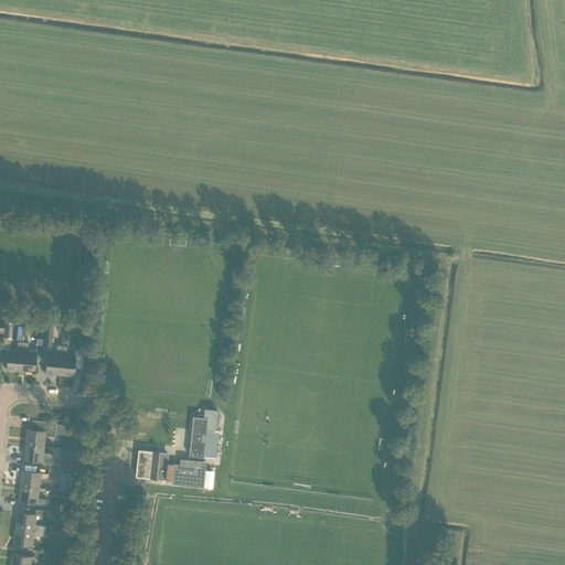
[(12,321),(4,321),(3,337),(11,338),(12,321)]
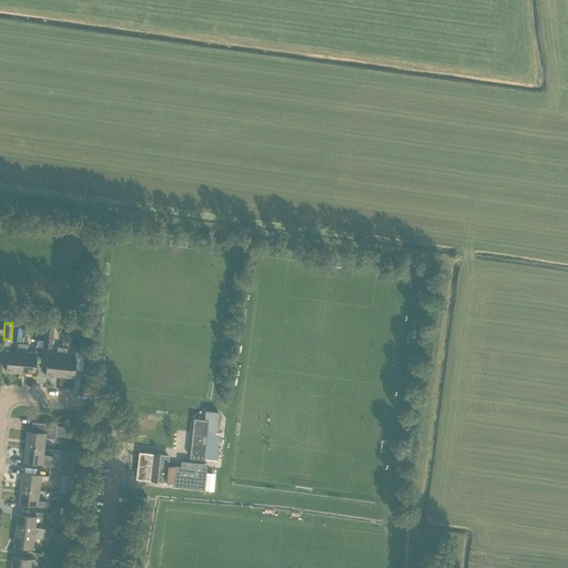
[(6,372),(20,373),(22,343),(18,343),(17,352),(8,351),(6,372)]
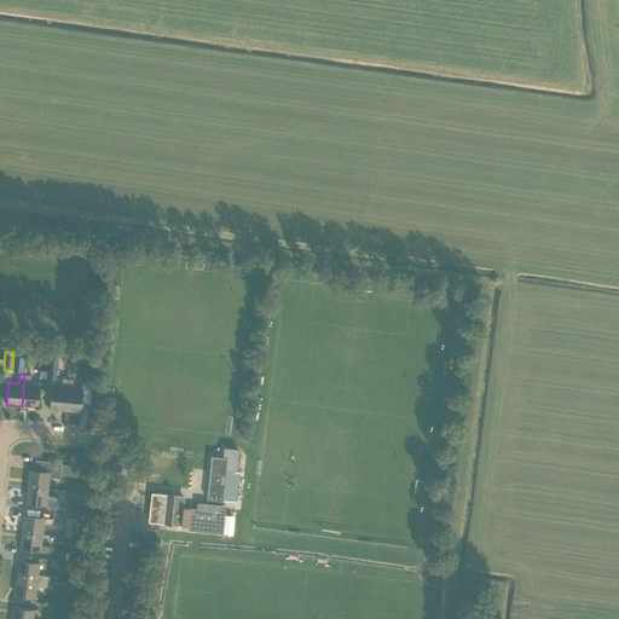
[(30,375),(24,374),(22,406),(36,408),(39,385),(29,385),(30,375)]
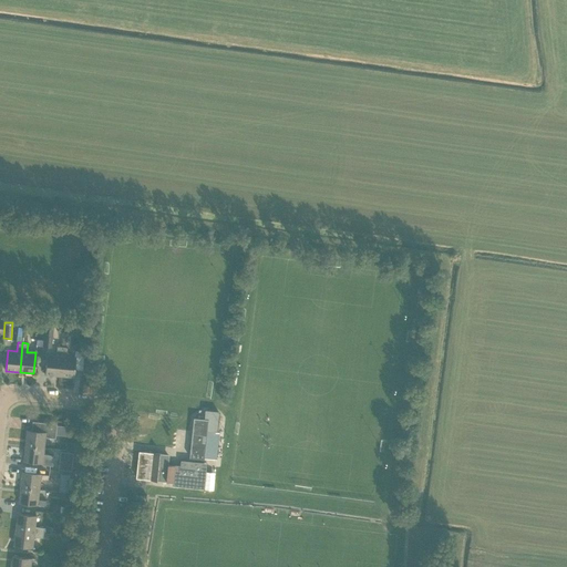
[(44,374),(59,375),(62,347),(57,346),(55,354),(47,353),(44,374)]
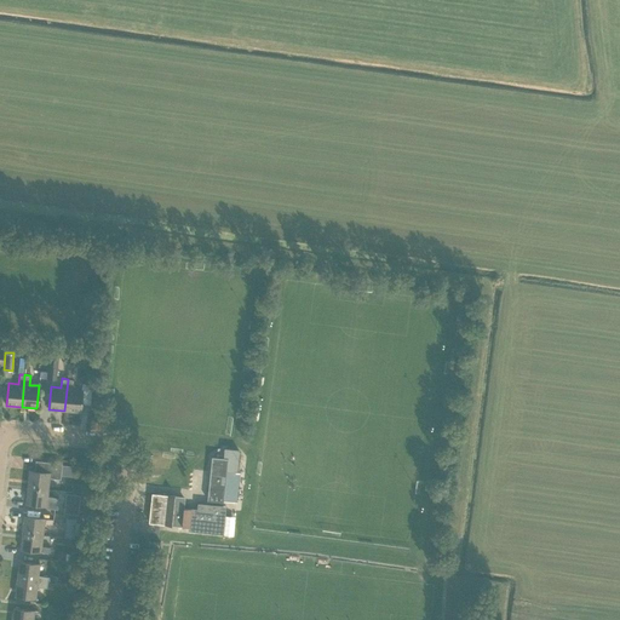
[(68,379),(64,411),(80,412),(81,403),(90,403),(92,384),(82,383),(81,390),(73,389),(73,379),(68,379)]
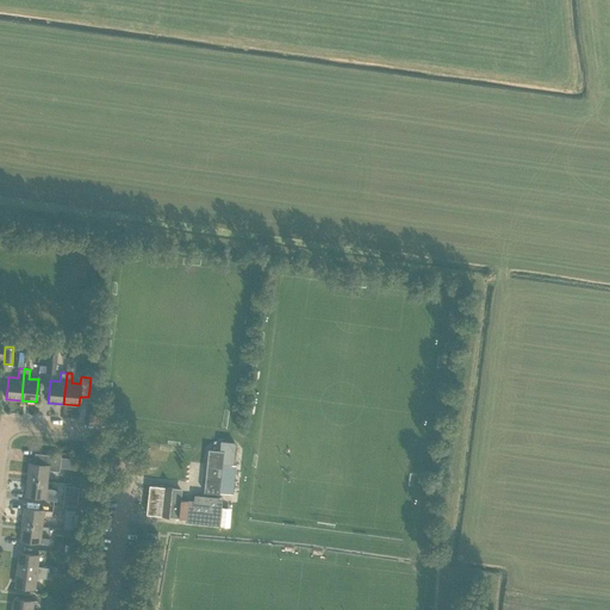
[(221,491),(234,492),(236,465),(231,465),(235,462),(236,444),(234,442),(222,441),(221,450),(209,449),(205,492),(221,493),(221,491)]
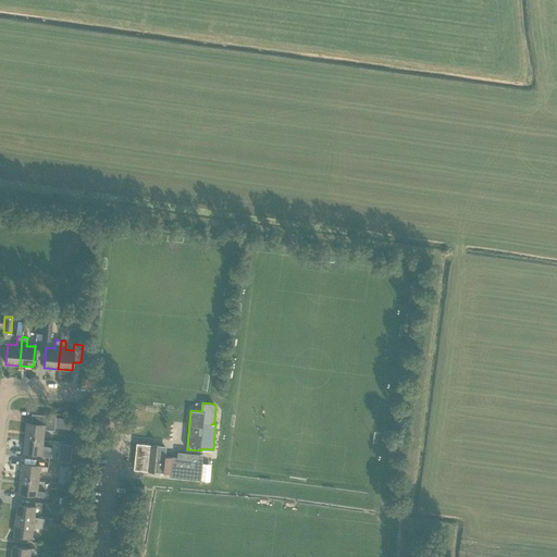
[(59,412),(59,422),(74,422),(75,412),(59,412)]
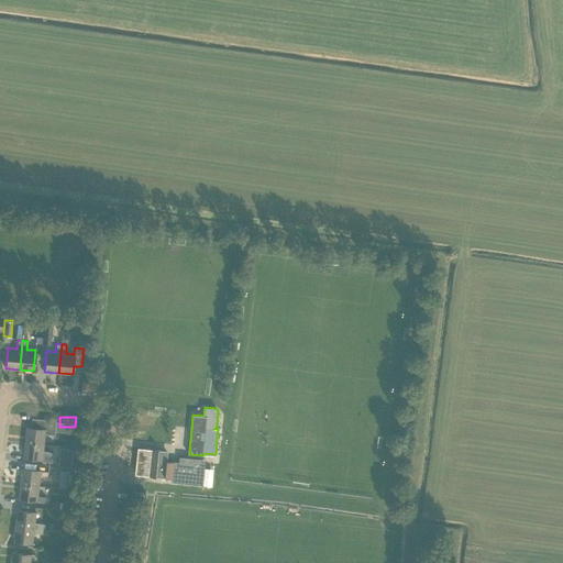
[(28,427),(25,442),(44,444),(46,433),(54,434),(54,430),(56,431),(57,420),(35,418),(34,428),(28,427)]
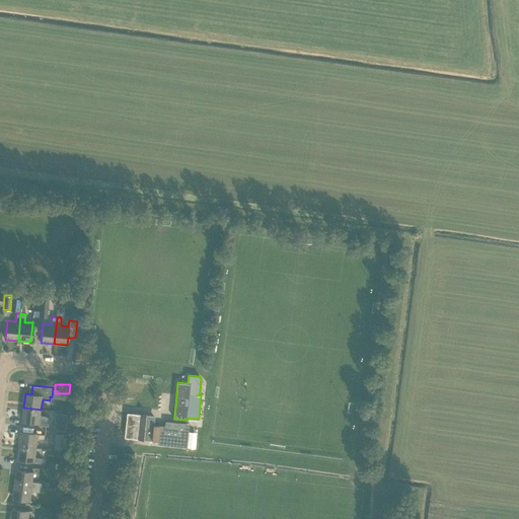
[(40,419),(41,410),(23,408),(22,422),(40,424),(47,424),(47,420),(40,419)]
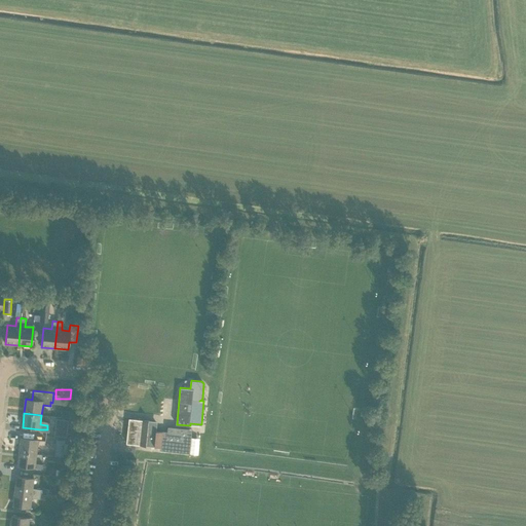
[(55,417),(55,425),(67,427),(68,419),(55,417)]
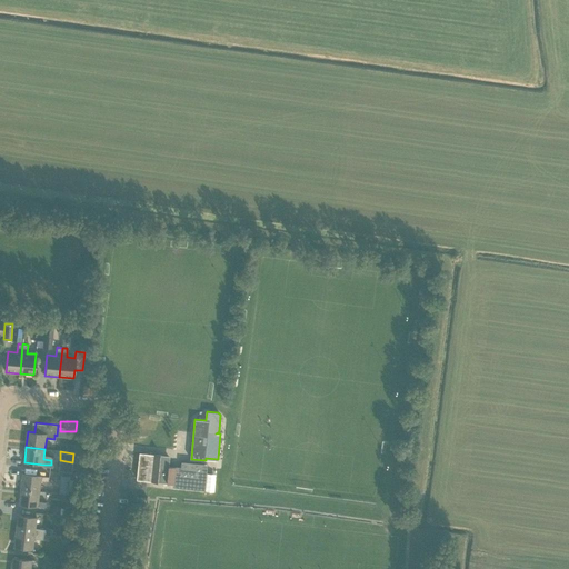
[(147,480),(202,487),(205,465),(182,462),(182,467),(167,466),(168,456),(156,455),(156,457),(139,455),(137,479),(147,480)]
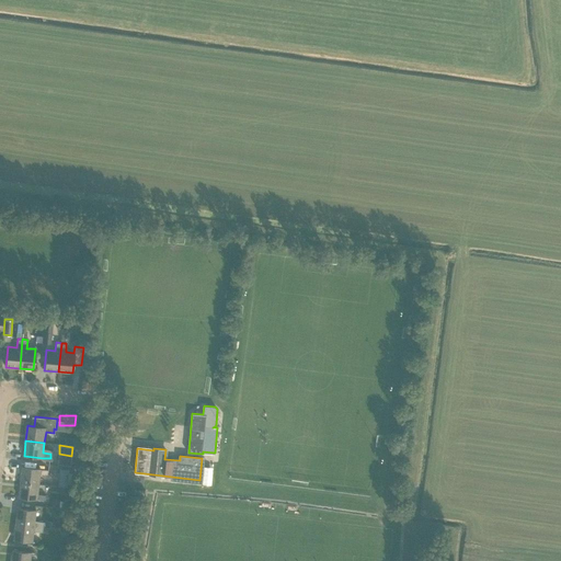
[(23,467),(21,481),(39,483),(42,473),(49,474),(49,470),(42,469),(23,467)]
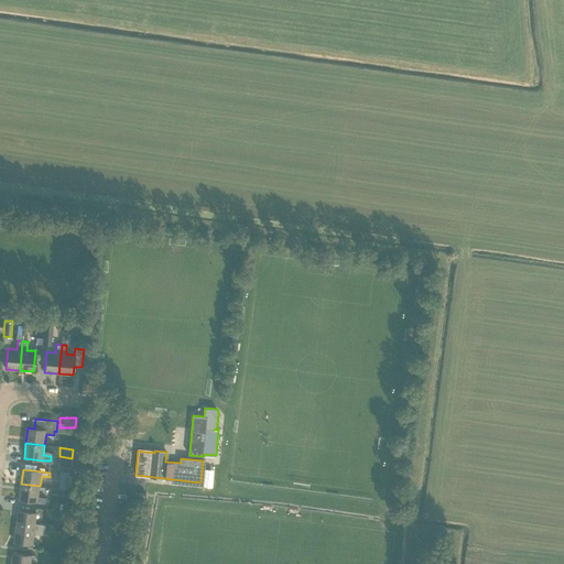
[(39,497),(40,486),(21,484),(19,499),(39,502),(46,502),(46,498),(39,497)]
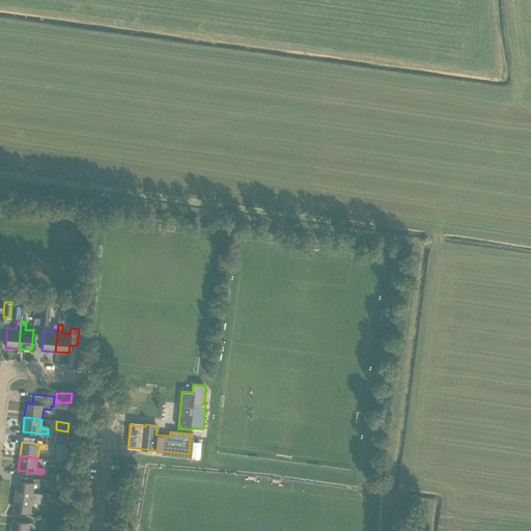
[(17,480),(16,496),(42,498),(42,494),(33,493),(35,482),(17,480)]
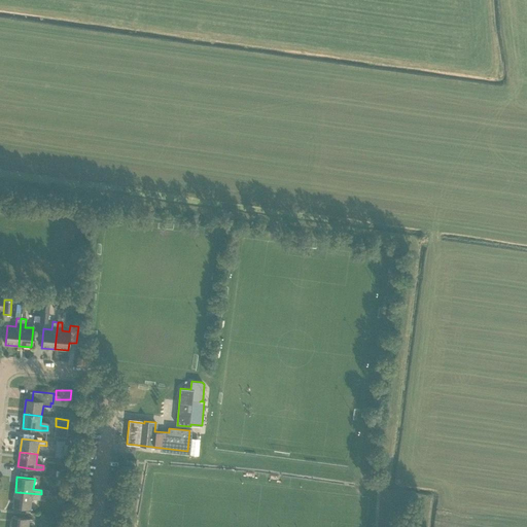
[(40,499),(41,494),(15,492),(13,506),(31,508),(32,498),(40,499)]
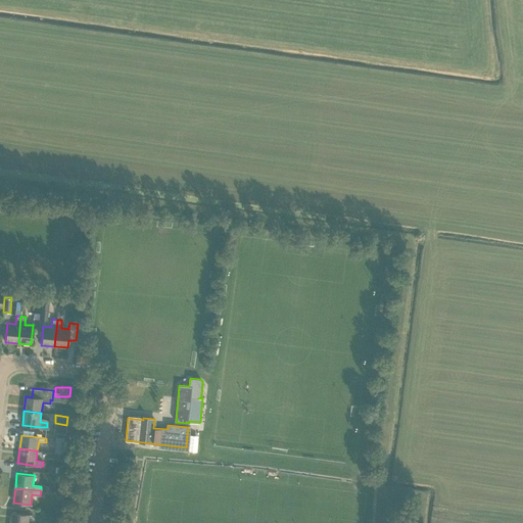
[(12,513),(10,522),(29,522),(30,515),(12,513)]
